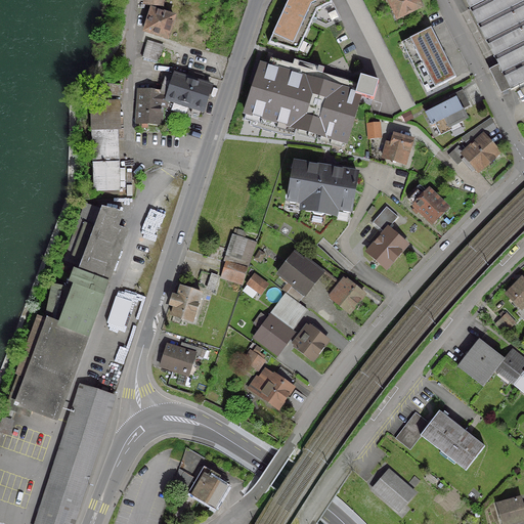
[(288,0),(269,42),(298,51),(316,9),(332,1),(331,0),(288,0)]
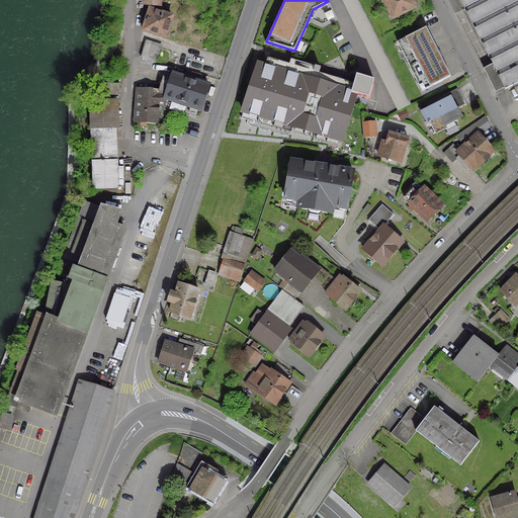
[(381,0),(392,19),(415,8),(411,0),(381,0)]
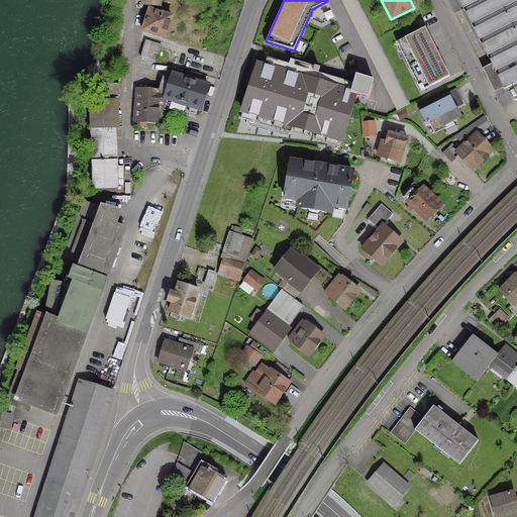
[(516,82),(516,0),(457,0),(491,66),(483,70),(492,90),(501,86),(503,89),(516,82)]
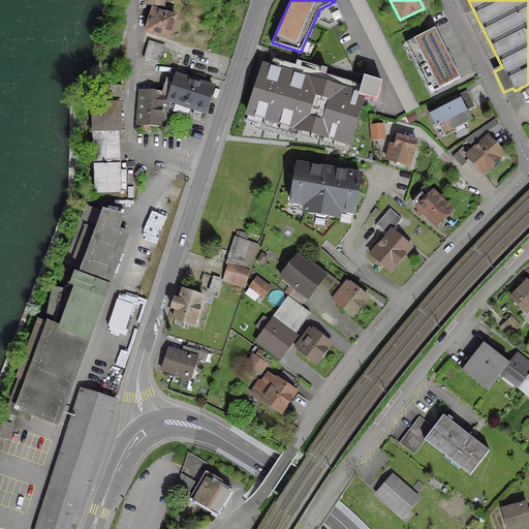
[(153,6),(152,9),(144,31),(166,39),(175,18),(159,11),(160,7),(153,6)]
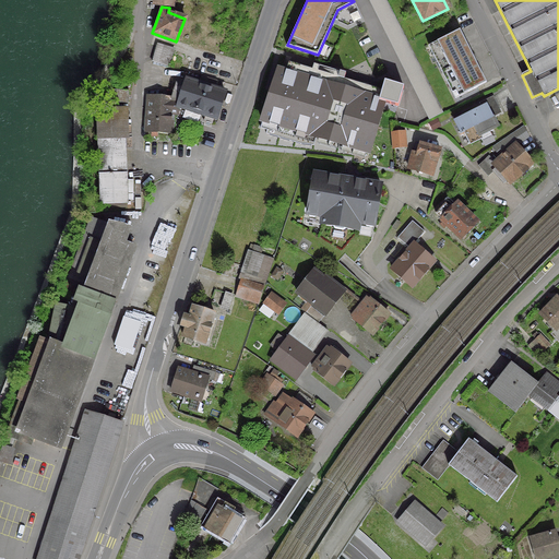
[(419,68),(423,67),(395,10),(382,15),(401,57),(412,51),(419,68)]
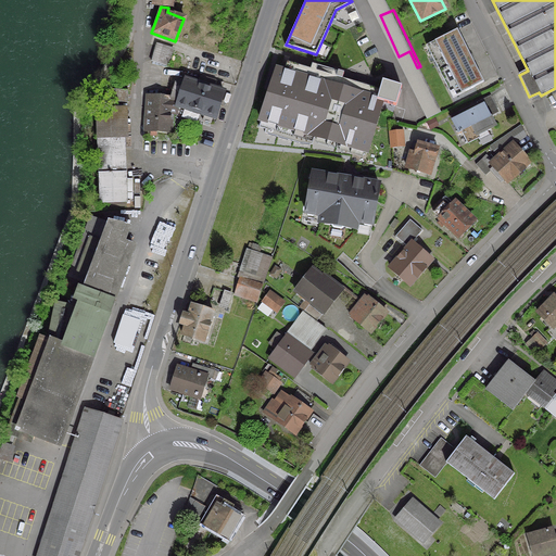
[(458,30),(428,45),(455,99),(484,84),(458,30)]
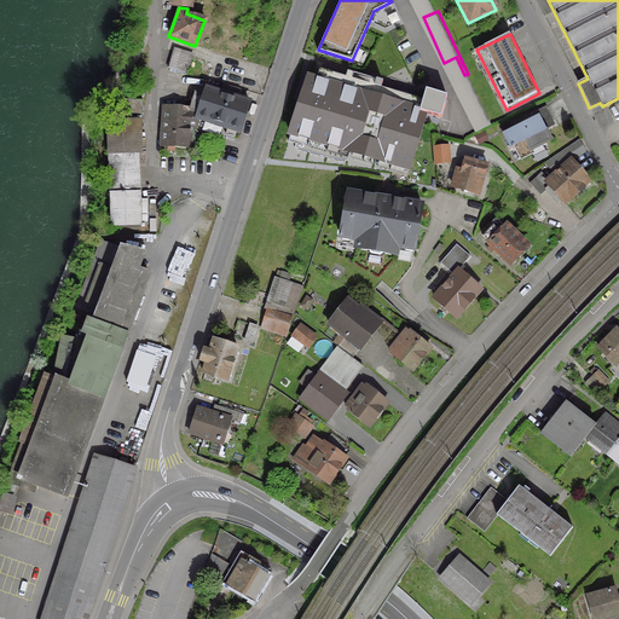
[(172,50),(167,68),(184,74),(189,57),(190,58),(191,55),(172,50)]
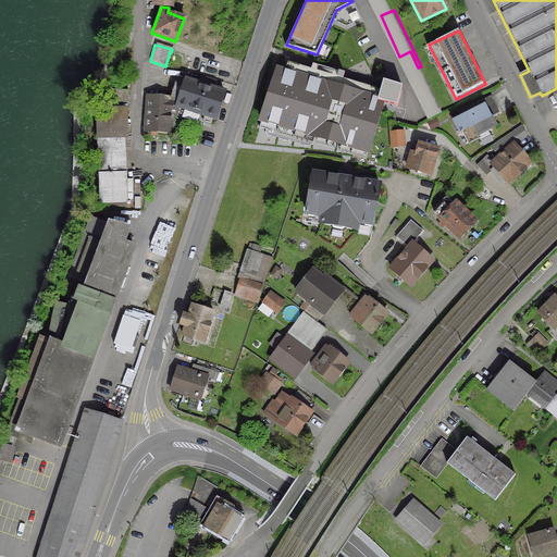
[(286,67),(276,64),(258,120),(262,121),(261,126),(267,128),(265,132),(300,143),(313,144),(316,136),(318,137),(317,141),(364,156),(366,151),(370,153),(385,99),(397,102),(403,84),(384,77),(381,88),(344,77),(311,67),(288,61),(286,67)]
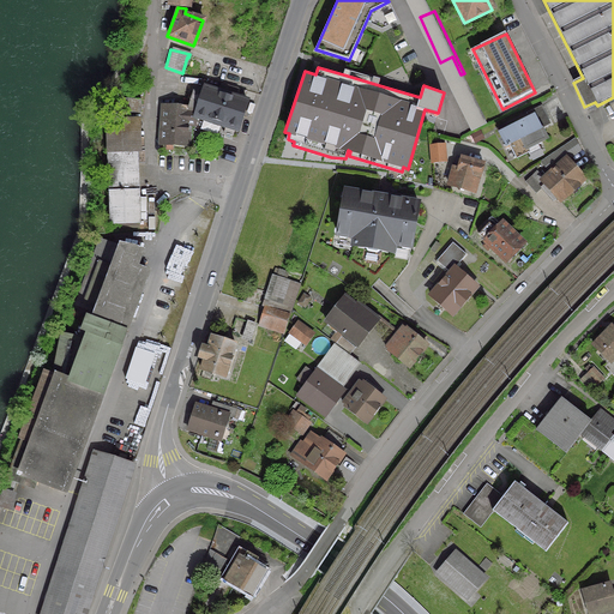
[(345,68),(343,74),(379,85),(380,78),(373,76),(373,77),(345,68)]
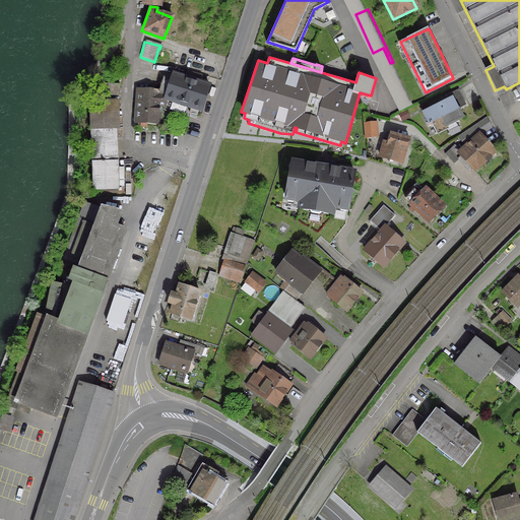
[(414,105),(393,63),(381,69),(402,111),(414,105)]
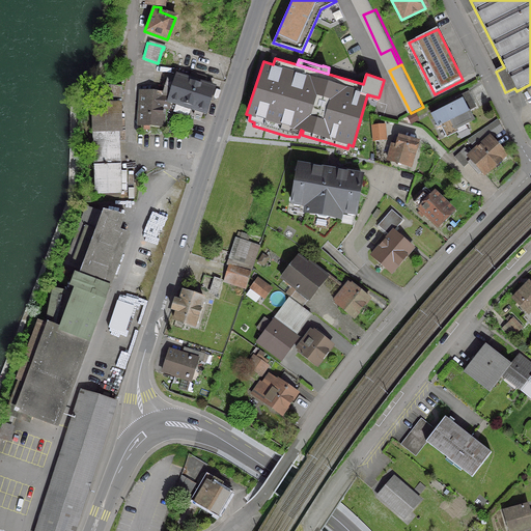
[(175,76),(173,82),(166,80),(164,87),(171,90),(170,94),(168,101),(169,102),(168,108),(194,109),(192,115),(200,118),(202,112),(204,113),(213,88),(202,85),(204,77),(191,73),(188,80),(175,76)]
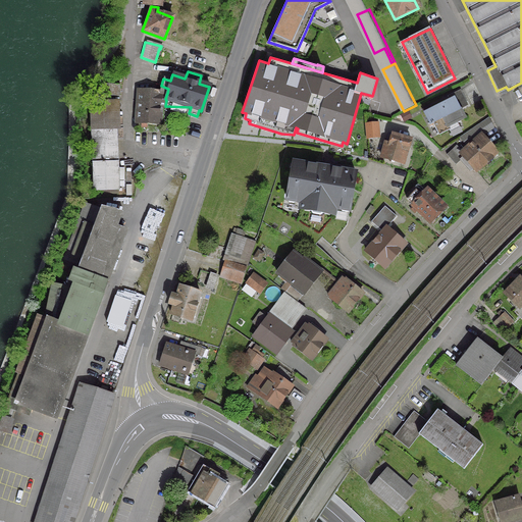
[(105,85),(104,96),(118,96),(119,85),(105,85)]
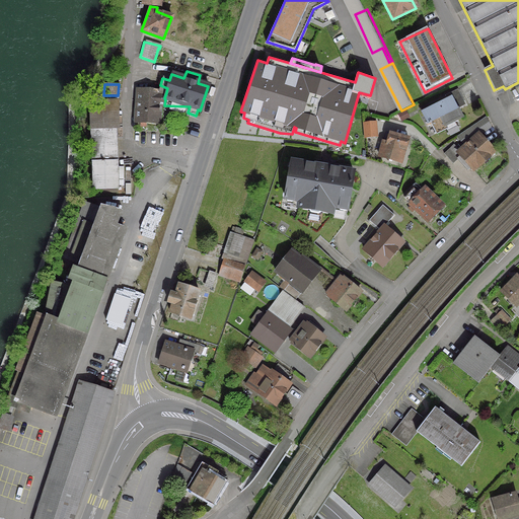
[(462,101),(456,89),(444,96),(447,101),(421,114),(426,124),(425,124),(426,126),(430,124),(436,134),(446,129),(445,126),(460,118),(454,105),(462,101)]
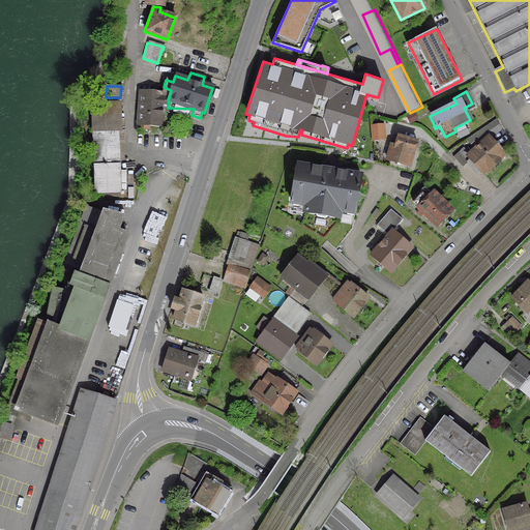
[(162,108),(168,108),(169,101),(168,100),(170,94),(151,93),(151,96),(140,95),(139,104),(140,104),(139,125),(160,126),(162,108)]
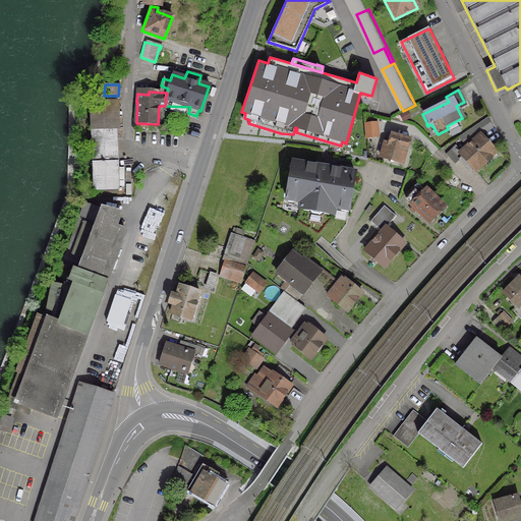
[(117,180),(114,101),(90,102),(93,189),(94,194),(117,193),(117,189),(124,188),(124,180),(117,180)]
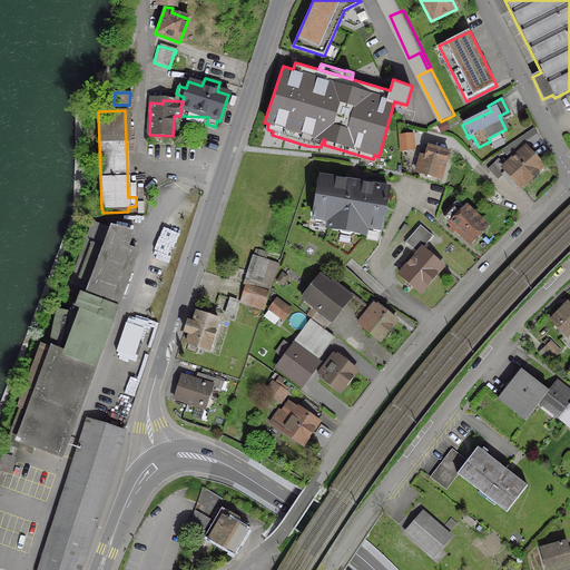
[(440,133),(448,129),(444,123),(436,126),(440,133)]
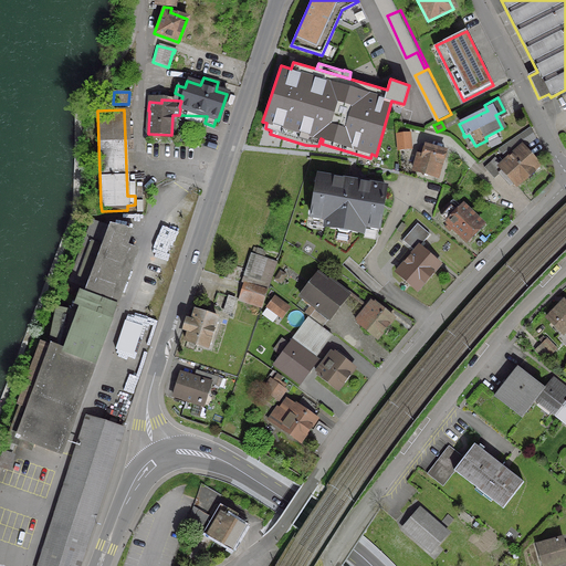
[(398,150),(413,148),(411,132),(396,133),(398,150)]
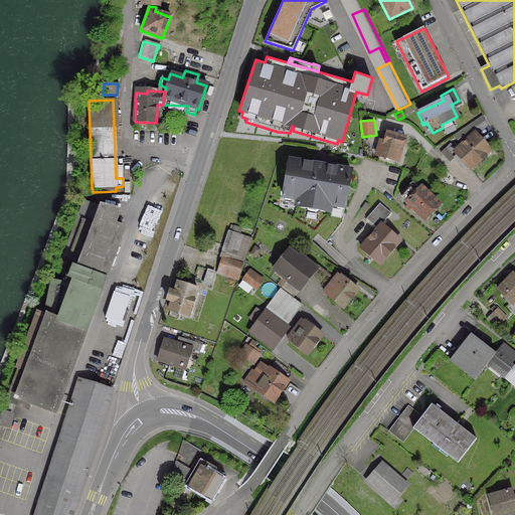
[(484,157),(483,156),(489,150),(475,134),(477,132),(472,124),(454,136),(462,145),(454,152),(458,157),(455,159),(459,163),(461,160),(469,169),(475,164),(476,164),(484,157)]
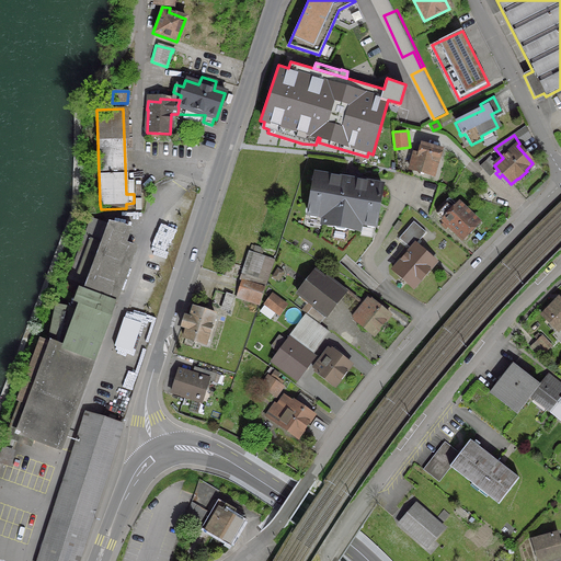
[(409,169),(436,176),(444,148),(422,141),(419,151),(414,150),(409,169)]
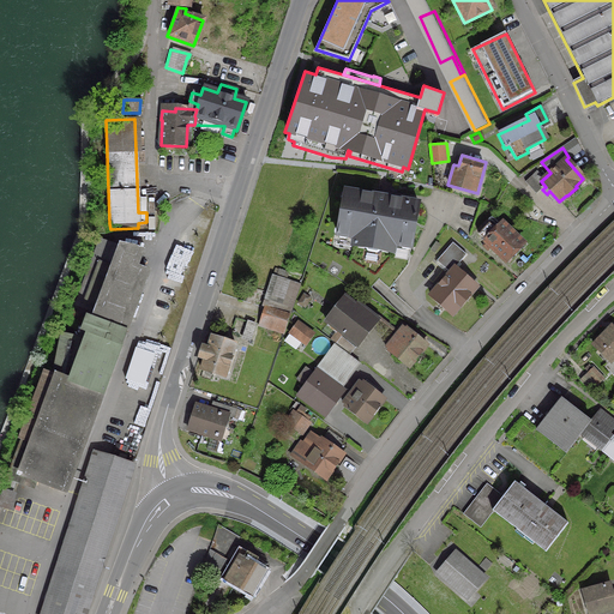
[(524,182),(535,194),(541,188),(530,176),(524,182)]
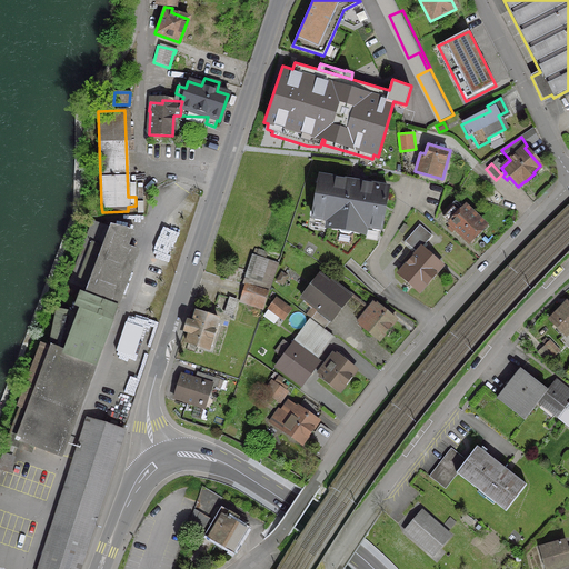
[(311,218),(312,218),(313,220),(319,221),(321,219),(321,217),(328,218),(326,228),(338,230),(340,233),(348,235),(350,232),(363,235),(365,223),(370,225),(370,228),(371,230),(377,231),(379,230),(387,189),(357,183),(356,187),(348,185),(349,182),(319,177),(311,218)]
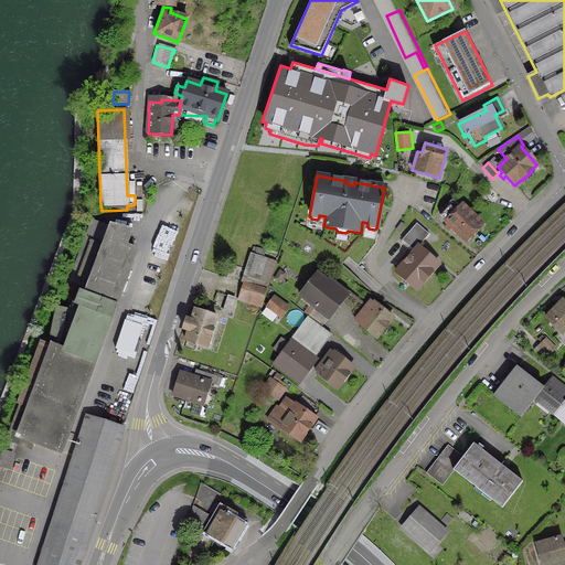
[(450,227),(465,242),(481,225),(460,205),(455,212),(449,205),(439,216),(445,222),(446,223),(444,226),(447,231),(450,227)]
